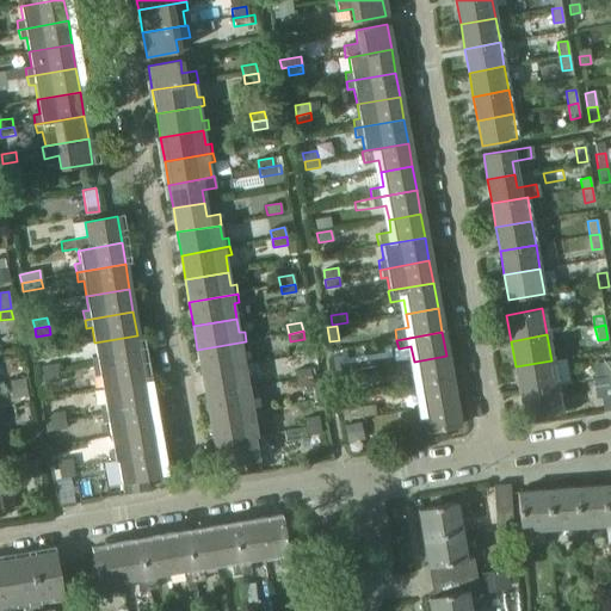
[(137,335),(94,343),(97,357),(91,358),(92,366),(141,358),(137,335)]
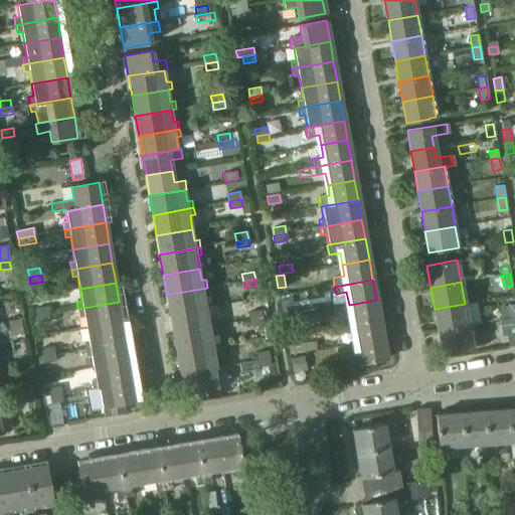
[(207,288),(166,295),(170,315),(206,309),(204,295),(208,294),(207,288)]
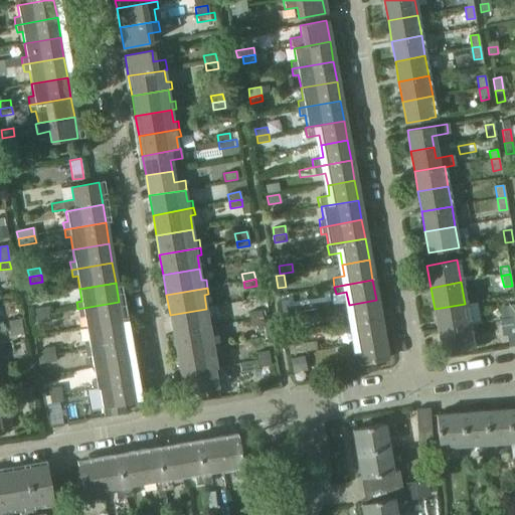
[(376,300),(349,305),(351,316),(340,317),(341,326),(379,319),(376,300)]
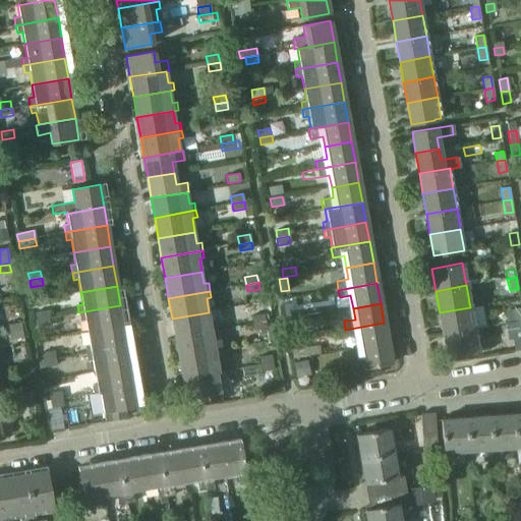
[(120,305),(78,312),(80,321),(84,320),(88,332),(124,326),(120,305)]
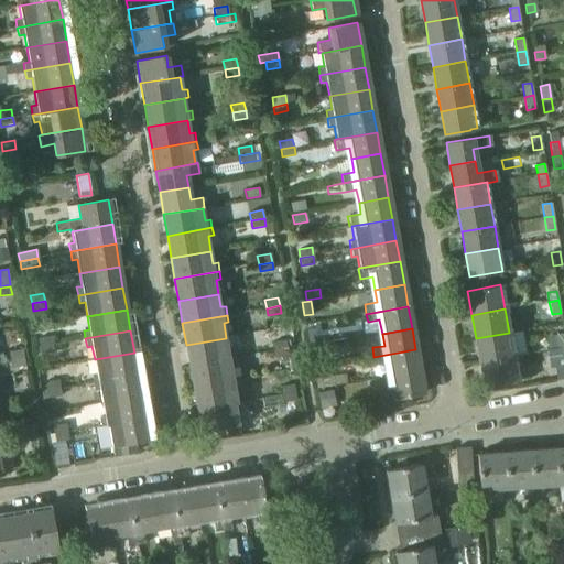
[(307,332),(308,343),(317,342),(316,331),(307,332)]
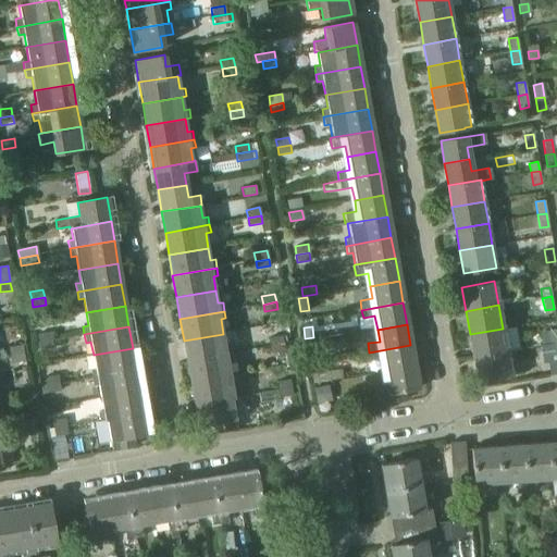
[(503,329),(470,334),(473,357),(506,351),(503,329)]
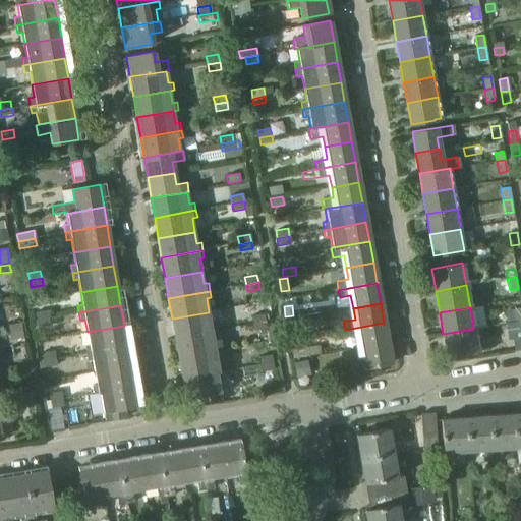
[(35,312),(36,320),(48,317),(47,310),(35,312)]
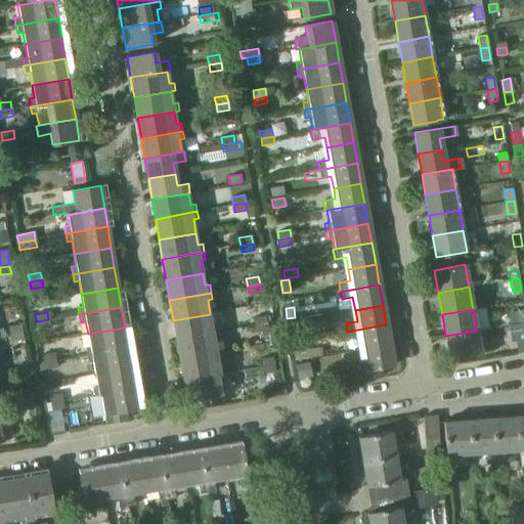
[(210,314),(173,320),(176,341),(218,334),(217,324),(212,325),(210,314)]
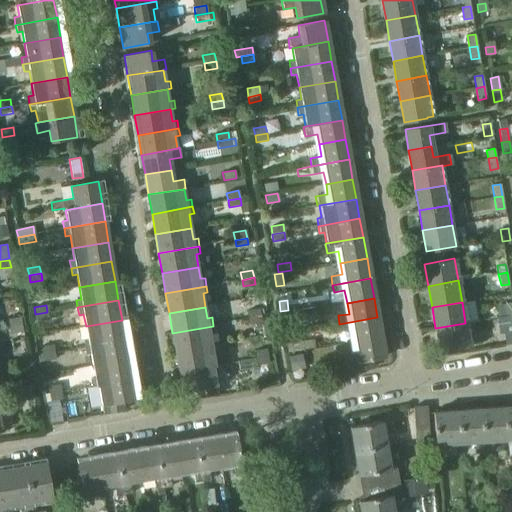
[(247,310),(249,320),(261,318),(259,308),(247,310)]
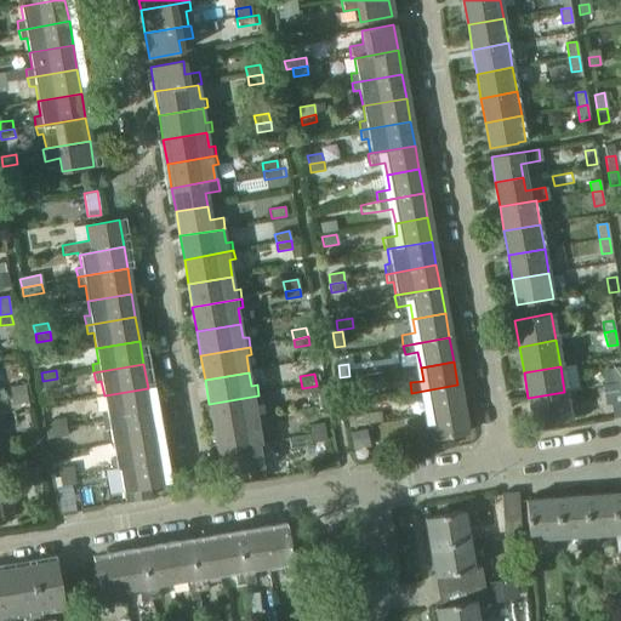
[(57,379),(43,381),(45,389),(60,387),(57,379)]
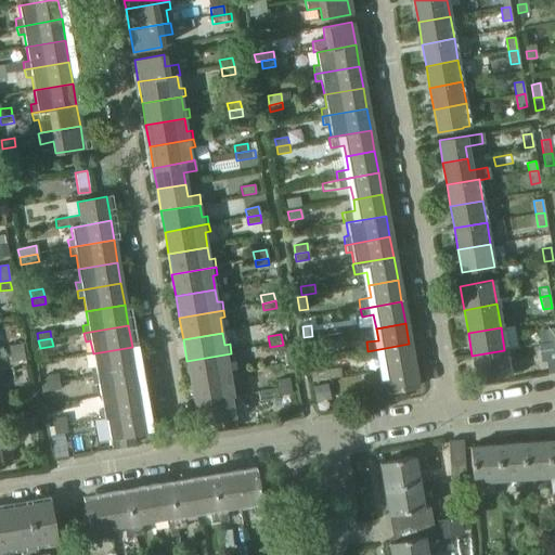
[(319,339),(310,341),(314,355),(323,352),(319,339)]
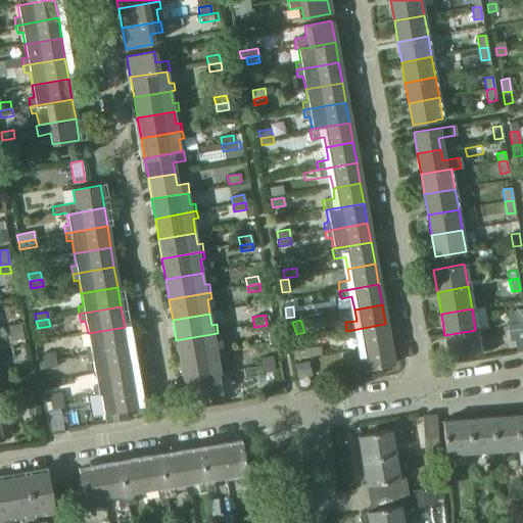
[(8,326),(9,333),(21,331),(20,324),(8,326)]
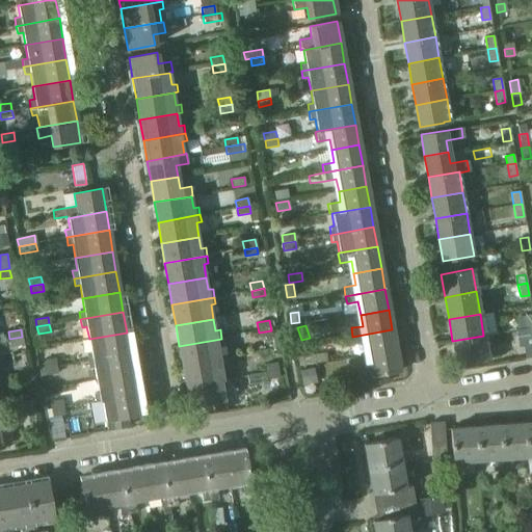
[(392,329),(352,337),(354,344),(365,342),(368,356),(396,351),(392,329)]
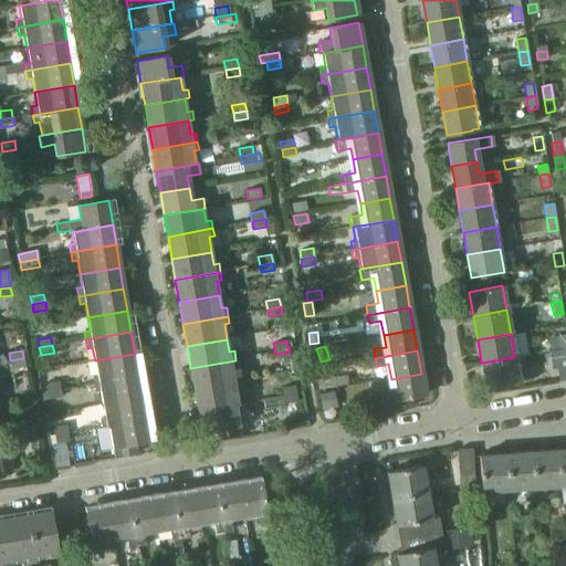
[(135,354),(95,360),(97,375),(92,375),(93,384),(138,376),(135,354)]
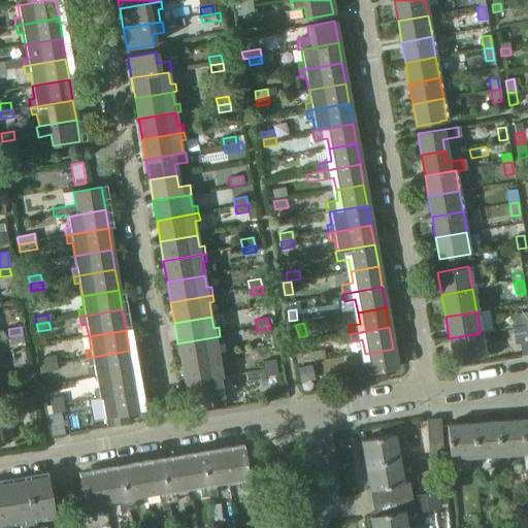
[(480,333),(449,338),(453,362),(484,357),(480,333)]
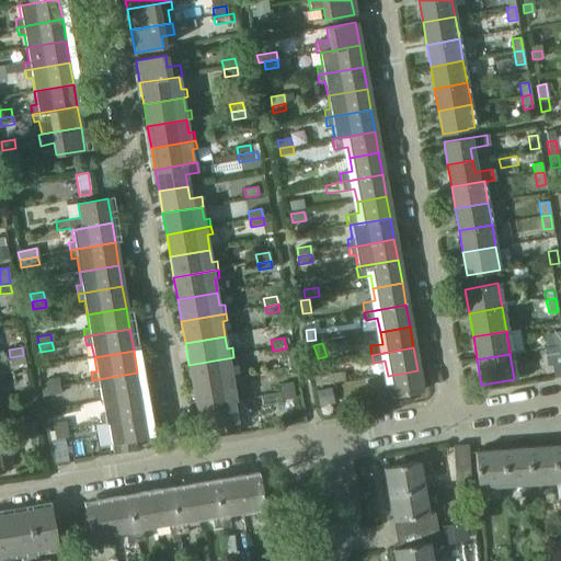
[(23,355),(10,357),(11,366),(24,363),(23,355)]
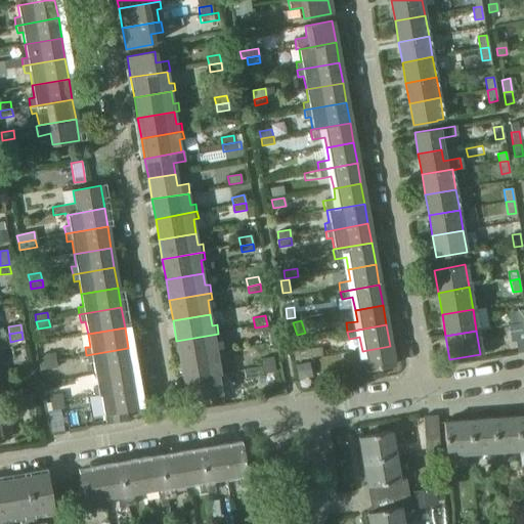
[(218,334),(176,341),(180,360),(217,354),(215,341),(219,340),(218,334)]
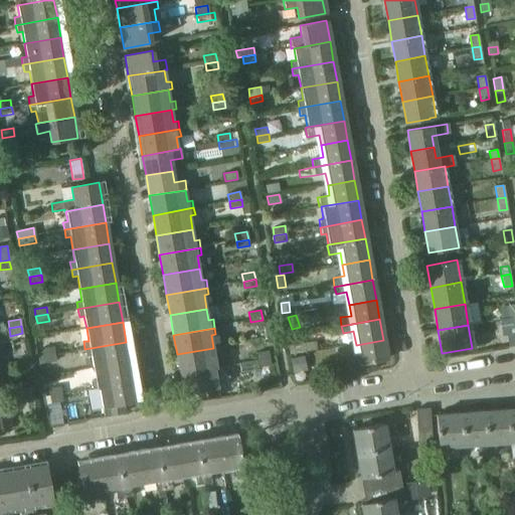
[(383,340),(356,345),(358,359),(351,360),(354,373),(373,370),(372,361),(386,359),(383,340)]
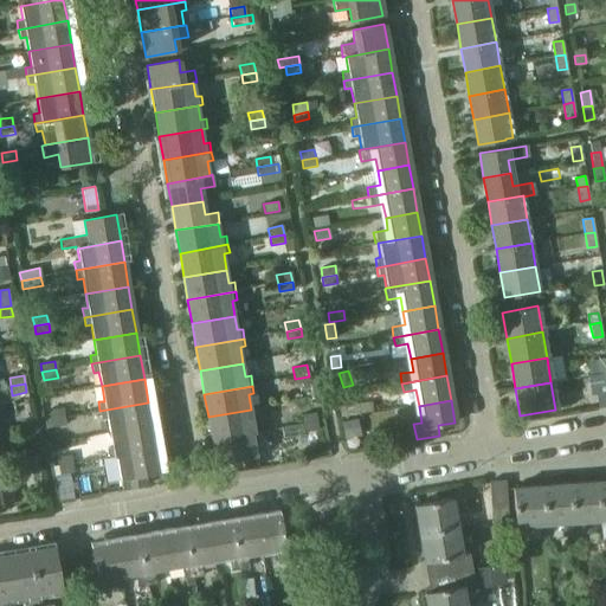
[(148,403),(100,411),(101,419),(107,418),(110,434),(153,427),(148,403)]
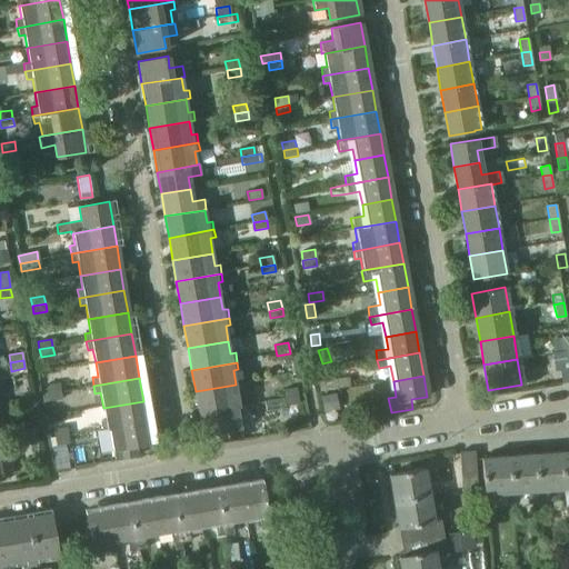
[(318,382),(319,391),(332,389),(331,380),(318,382)]
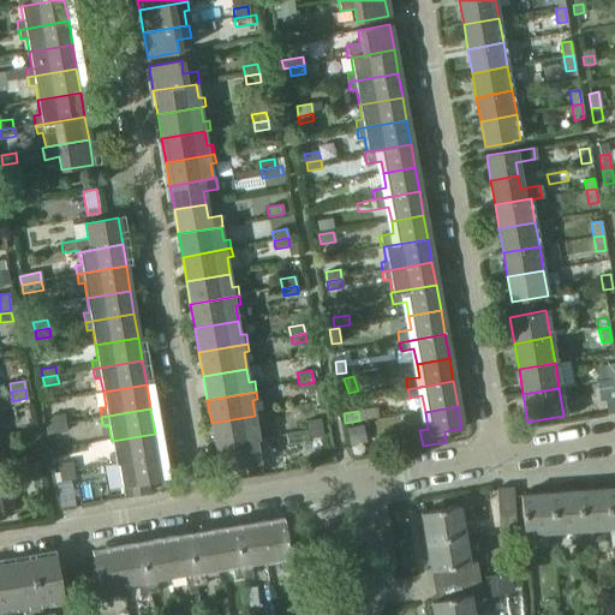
[(65,423),(64,415),(42,417),(45,427),(51,425),(65,423)]
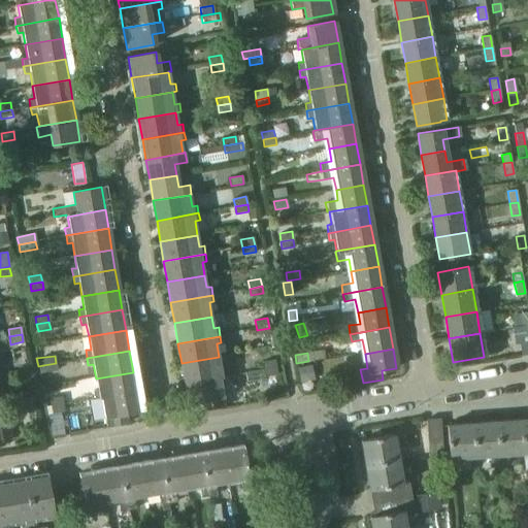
[(219,357),(182,363),(185,384),(220,378),(220,377),(227,375),(226,367),(221,368),(219,357)]
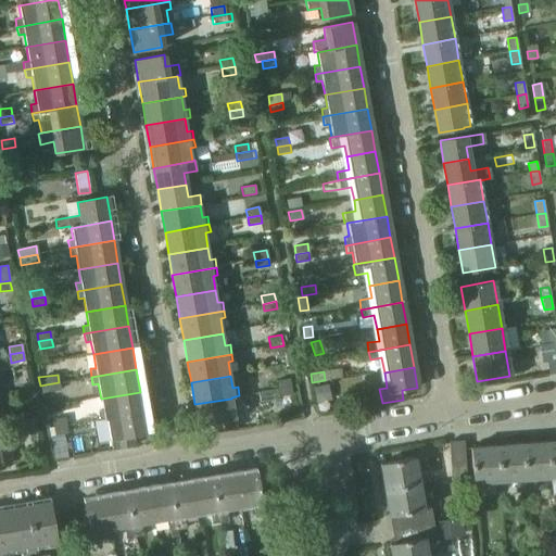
[(276,380),(277,389),(291,387),(289,379),(276,380)]
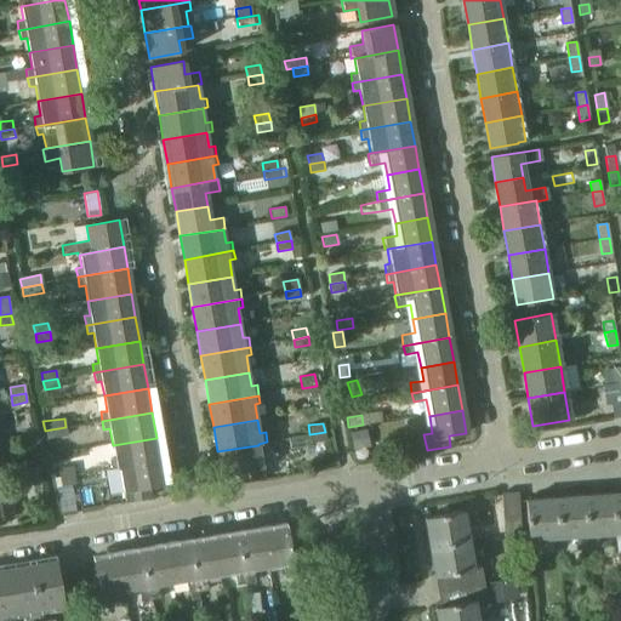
[(67,436),(66,427),(51,429),(52,438),(67,436)]
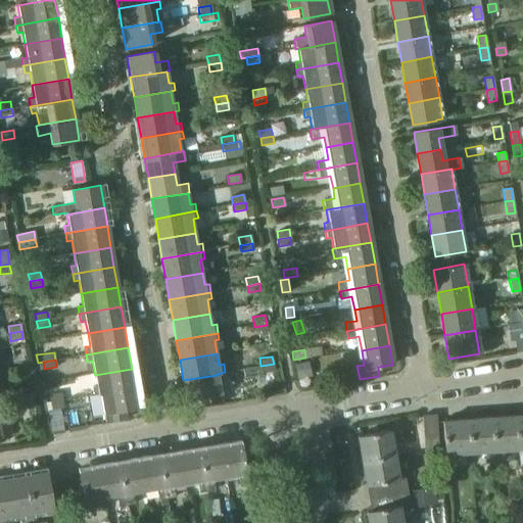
[(274,364),(260,366),(262,373),(275,371),(274,364)]
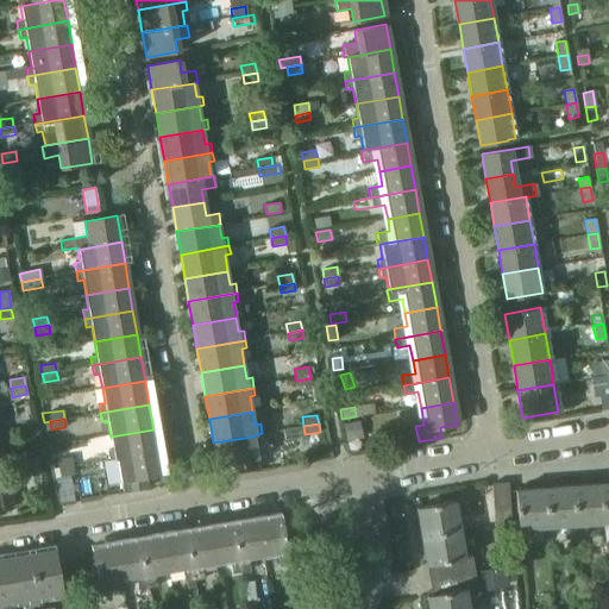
[(154,429),(111,437),(113,450),(107,451),(108,459),(117,459),(157,452),(154,429)]
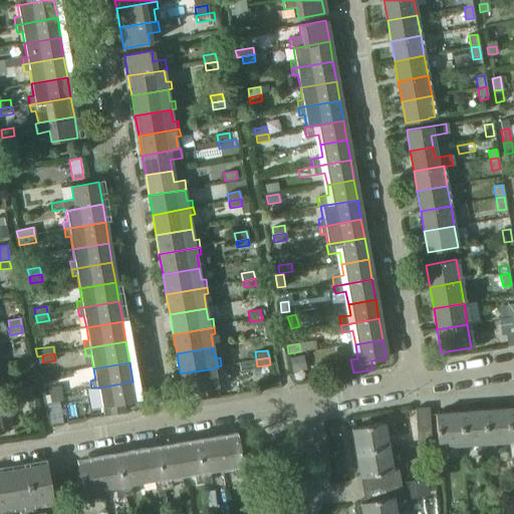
[(214,368),(180,373),(184,393),(198,391),(199,400),(219,396),(214,368)]
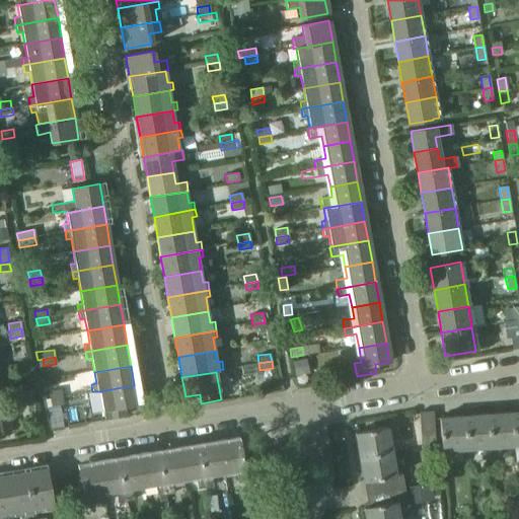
[(137,404),(134,385),(99,391),(102,411),(95,412),(97,420),(104,419),(104,420),(125,417),(123,408),(137,404)]
